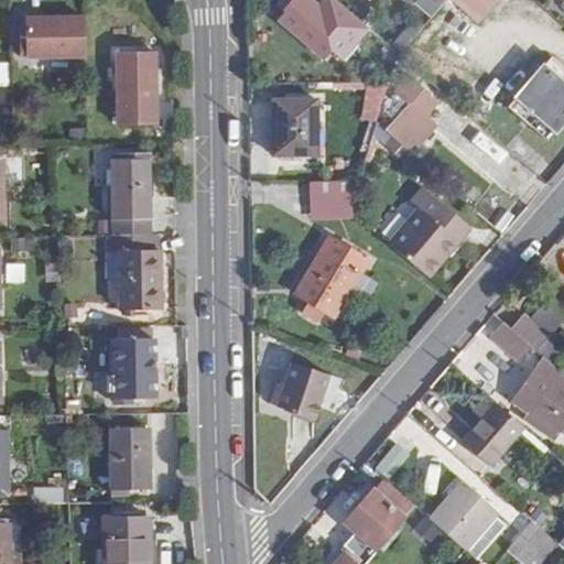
[(335,67),(369,29),(336,0),(323,0),(295,32),(335,67)]
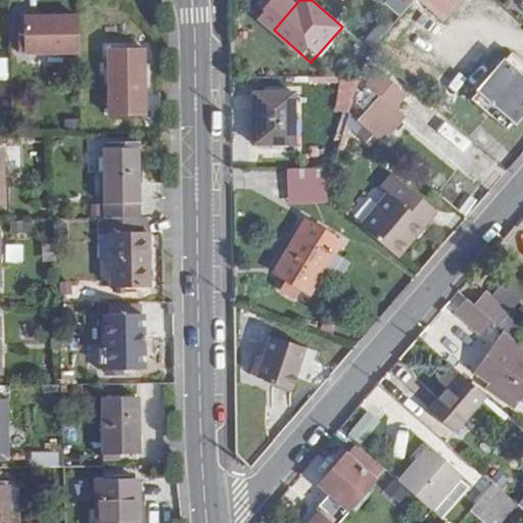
[(28,54),(82,54),(81,18),(27,18),(28,54)]
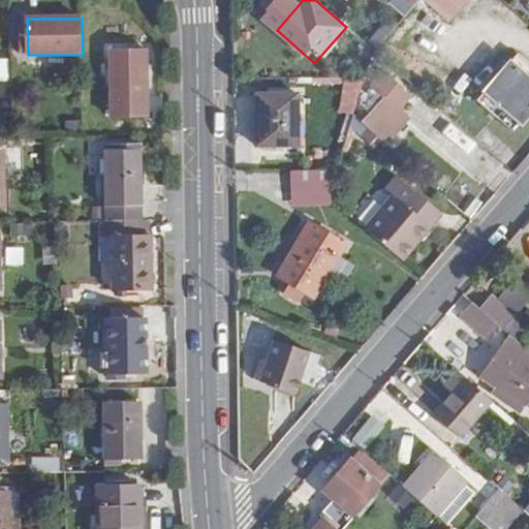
[(371,42),(379,49),(390,37),(381,30),(371,42)]
